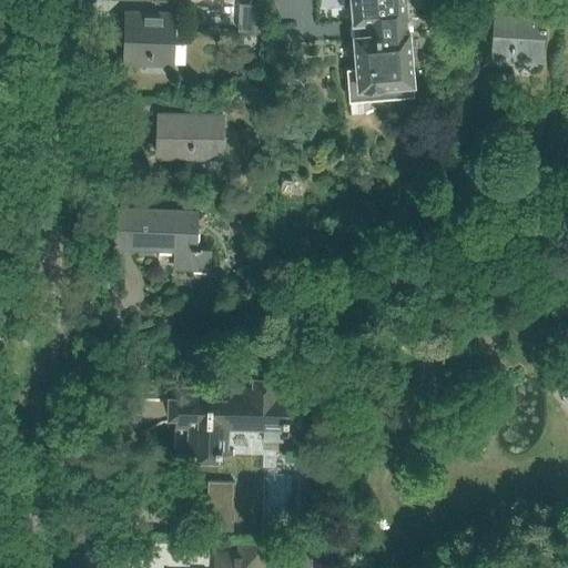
[(351,0),(353,26),(366,24),(367,32),(351,34),(354,69),(346,70),(348,101),(413,97),(413,87),(405,0),(351,0)]
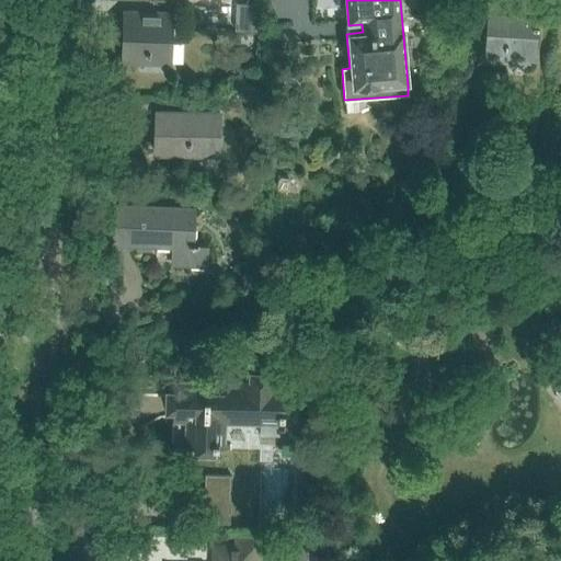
[(488,0),(484,61),(530,65),(535,0),(488,0)]
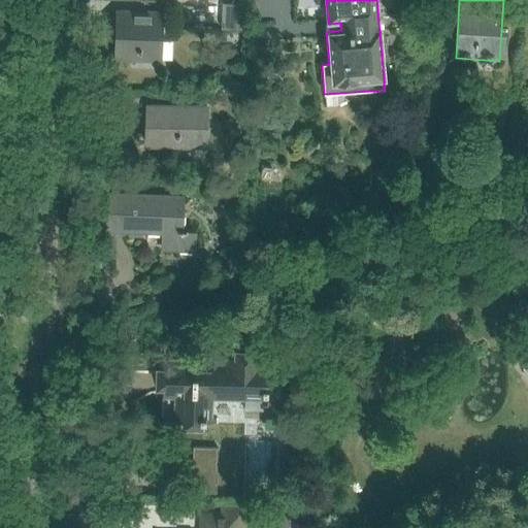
[(222,4),(221,30),(241,30),(242,5),(222,4)]
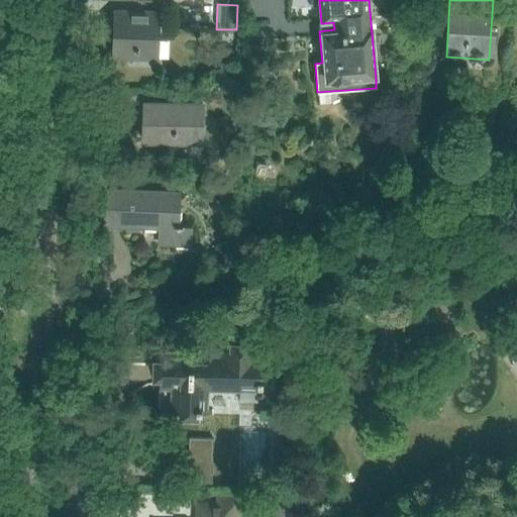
[(112,58),(158,60),(160,13),(114,11),(112,58)]
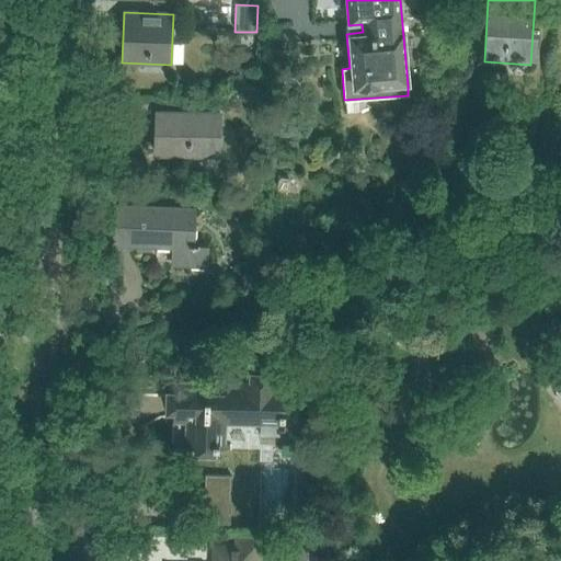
[(155,155),(220,157),(221,115),(157,113),(155,155)]
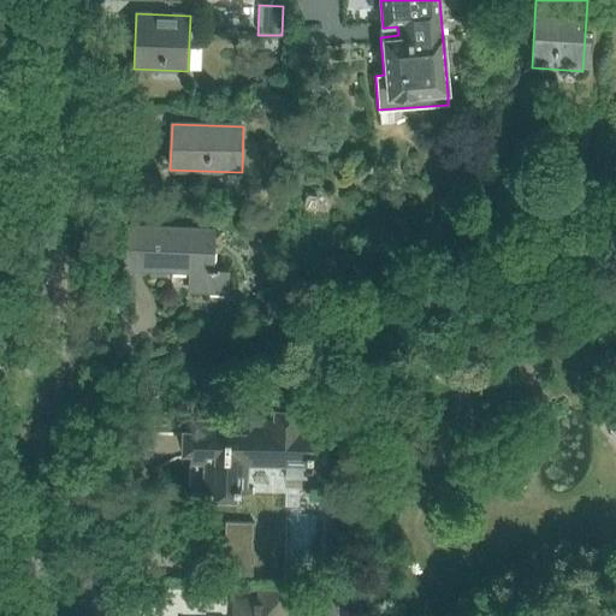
[(318,208),(319,200),(317,196),(308,195),(304,197),(303,206),(306,209),(318,208)]
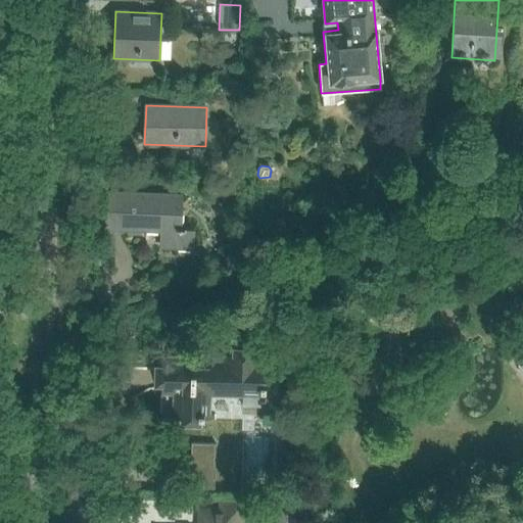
[(106,227),(159,229),(158,249),(193,250),(194,229),(181,229),(182,195),(107,192),(106,227)]
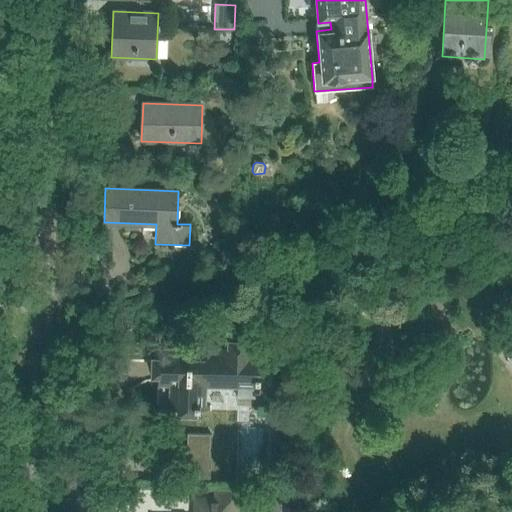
[(157,376),(157,381),(172,382),(171,410),(179,410),(179,415),(195,415),(195,410),(206,411),(207,388),(259,390),(259,379),(268,379),(268,364),(263,363),(264,355),(253,355),(253,349),(245,349),(245,344),(229,343),(229,348),(221,348),(221,352),(158,350),(158,360),(153,360),(152,376),(157,376)]
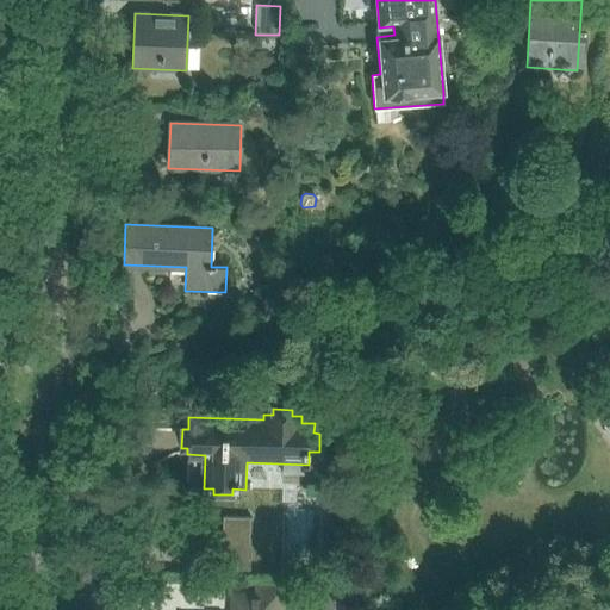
[(322,518),(321,562),(325,562),(331,562),(331,556),(338,556),(340,518),(322,518)]
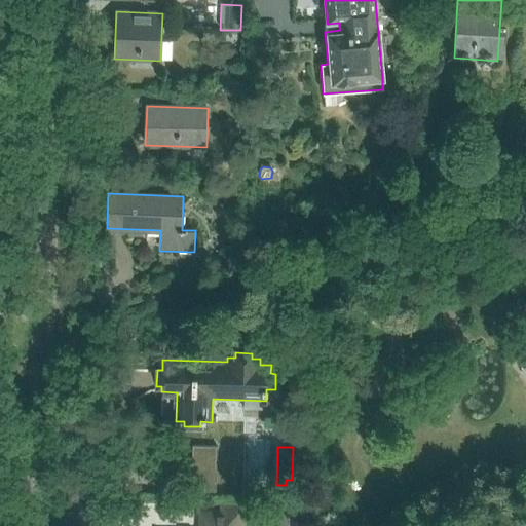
[(242,525),(243,506),(222,506),(222,515),(201,514),(200,525),(242,525)]
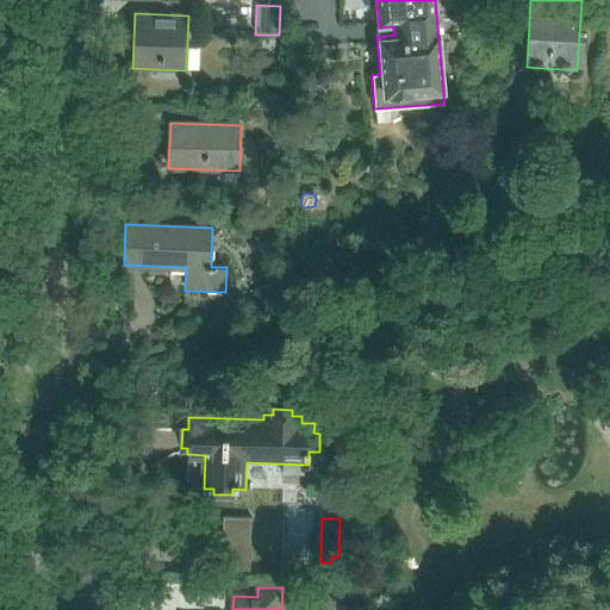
[(322,587),(322,599),(335,601),(335,587),(322,587)]
